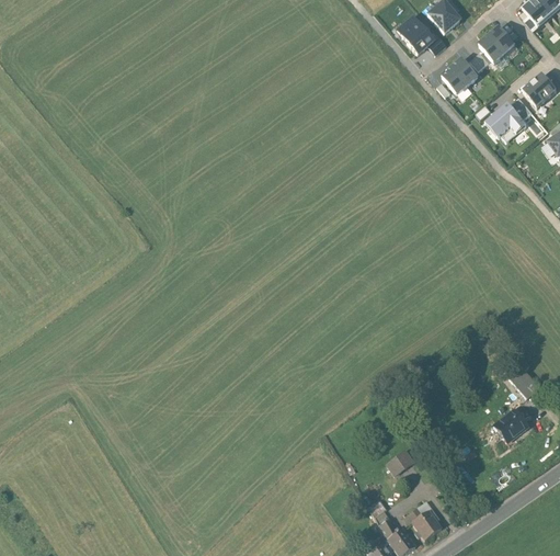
[(429,12),(445,32),(460,19),(455,11),(445,0),(443,0),(429,12)]
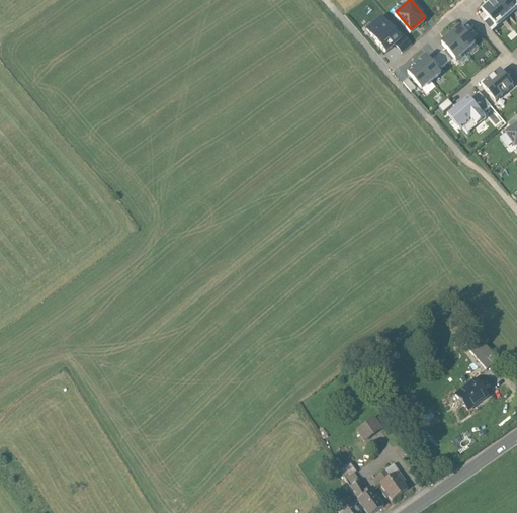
[(411,0),(420,10),(424,7),(418,0),(411,0)]
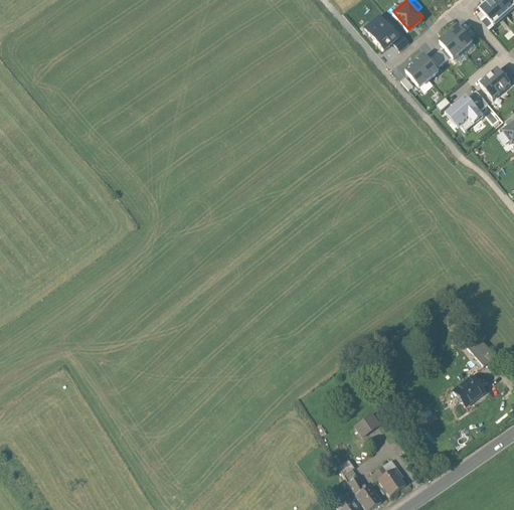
[(494,23),(507,12),(497,0),(487,0),(480,6),(486,12),(494,23)]
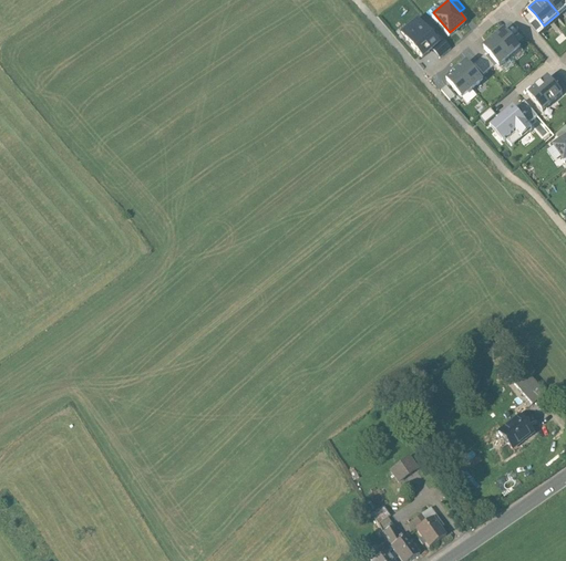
[(547,0),(558,13),(565,7),(565,0),(547,0)]
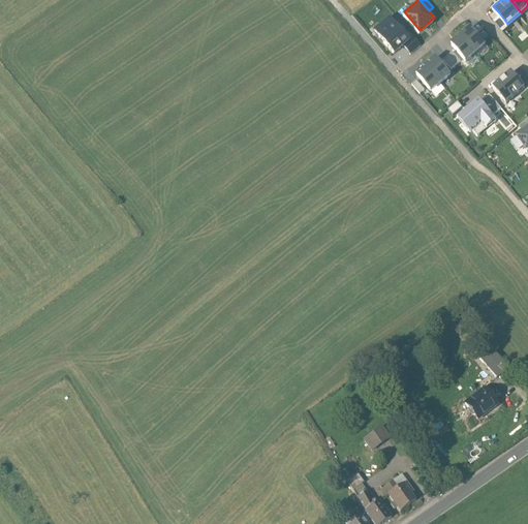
[(507,24),(499,12),(494,18),(503,28),(507,24)]
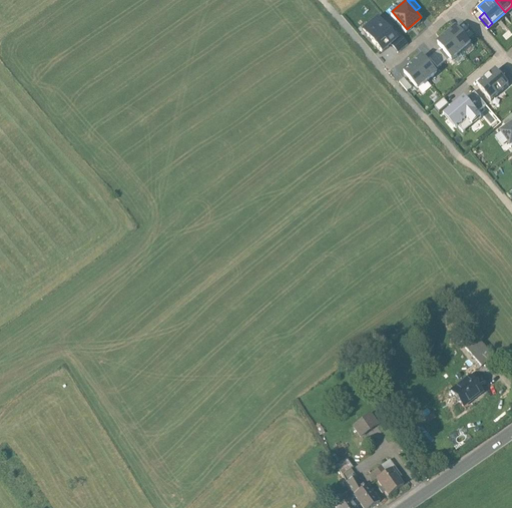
[(363,26),(382,48),(392,41),(397,36),(392,31),(378,14),(363,26)]
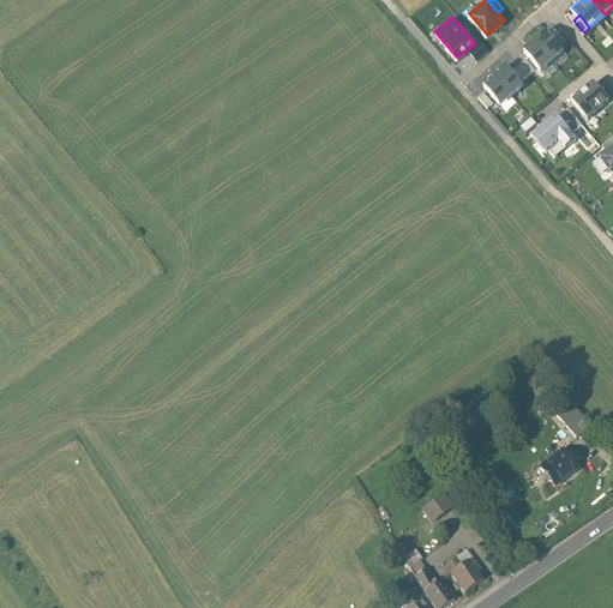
[(564,42),(569,37),(556,22),(551,26),(564,42)]
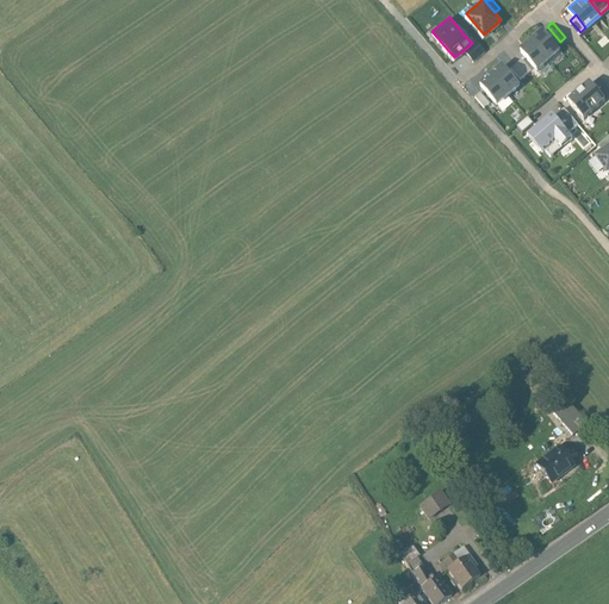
[(533,37),(550,57),(561,48),(545,27),(533,37)]
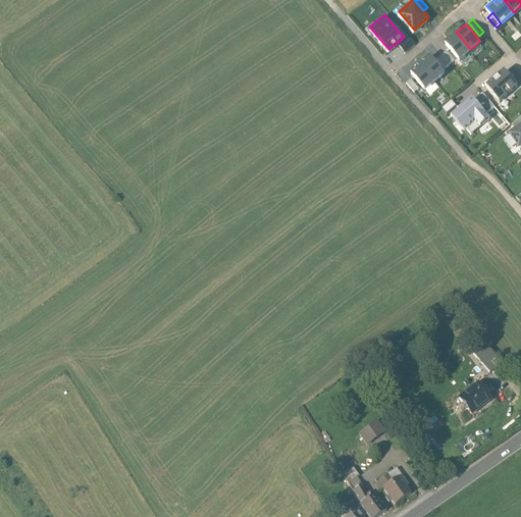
[(404,28),(399,32),(404,37),(399,42),(406,50),(415,41),(404,28)]
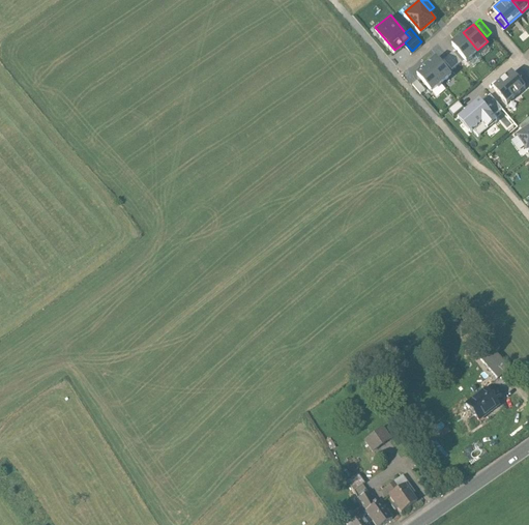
[(453,41),(468,58),(477,50),(463,32),(453,41)]
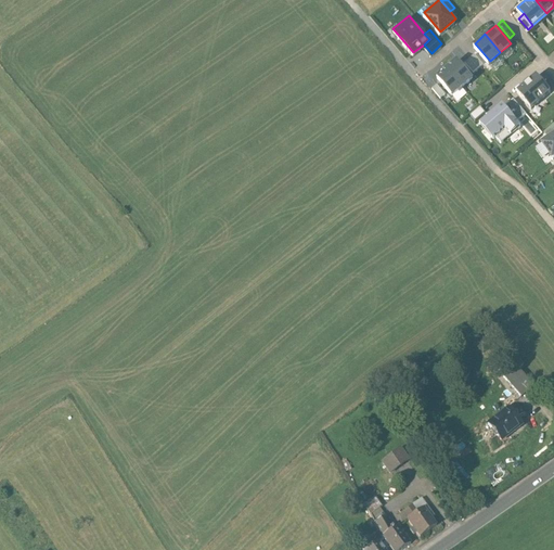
[(479,64),(484,60),(476,50),(471,54),(479,64)]
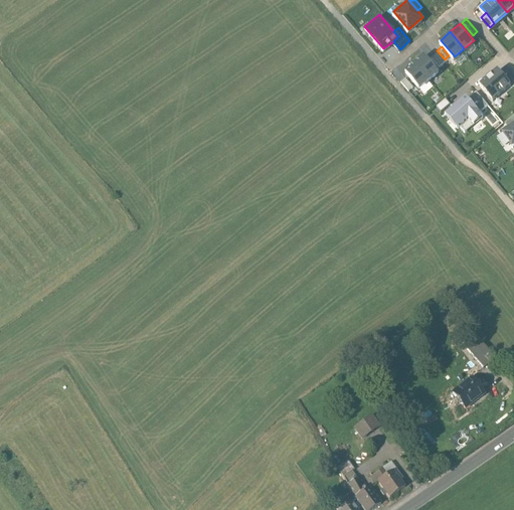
[(415,60),(430,77),(440,68),(425,52),(415,60)]
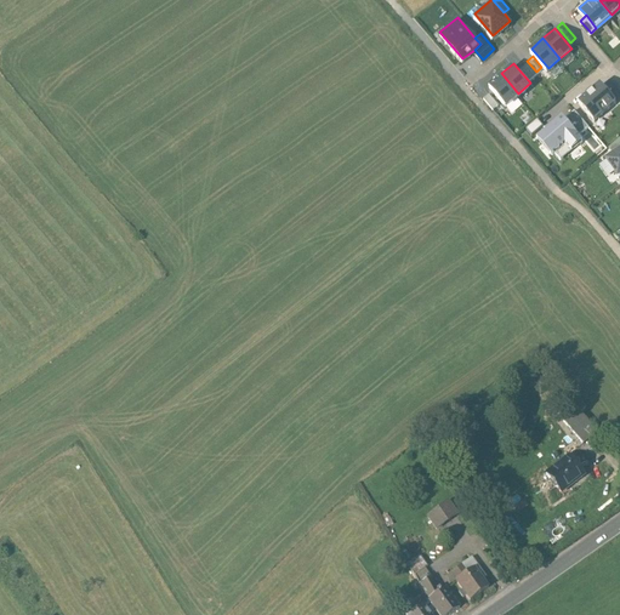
[(490,84),(507,103),(518,94),(501,73),(490,84)]
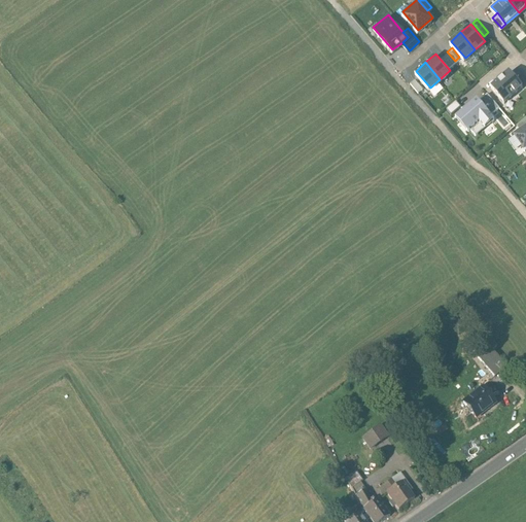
[(513,71),(523,82),(525,79),(525,74),(519,66),(513,71)]
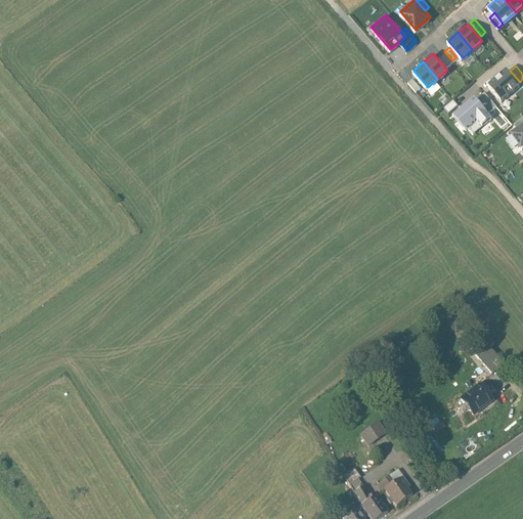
[(489,84),(503,99),(521,83),(520,82),(510,71),(508,68),(489,84)]
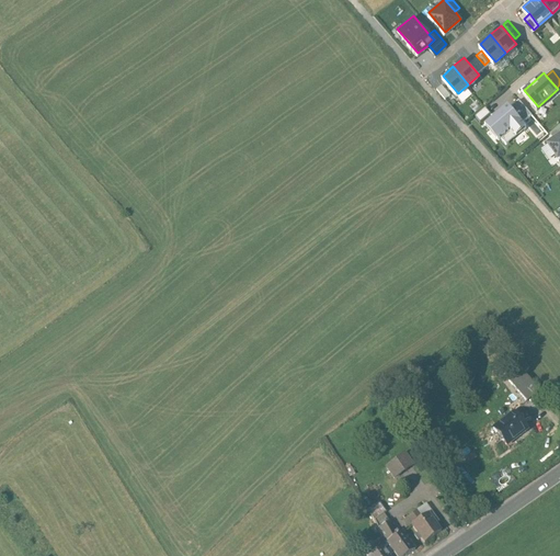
[(520,95),(511,104),(523,118),(533,111),(520,95)]
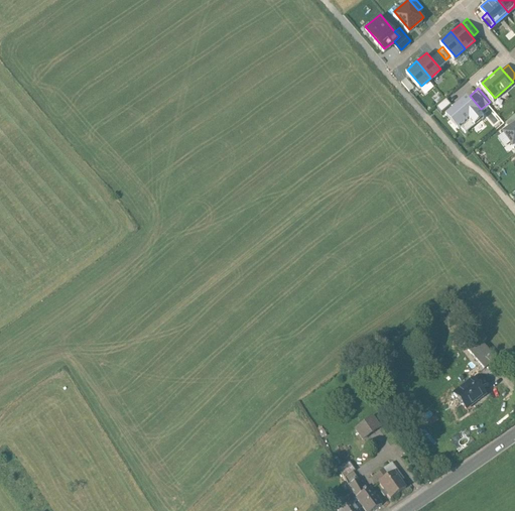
[(468,94),(446,112),(459,125),(461,124),(466,130),(475,122),(485,114),(481,109),(470,96),(468,94)]
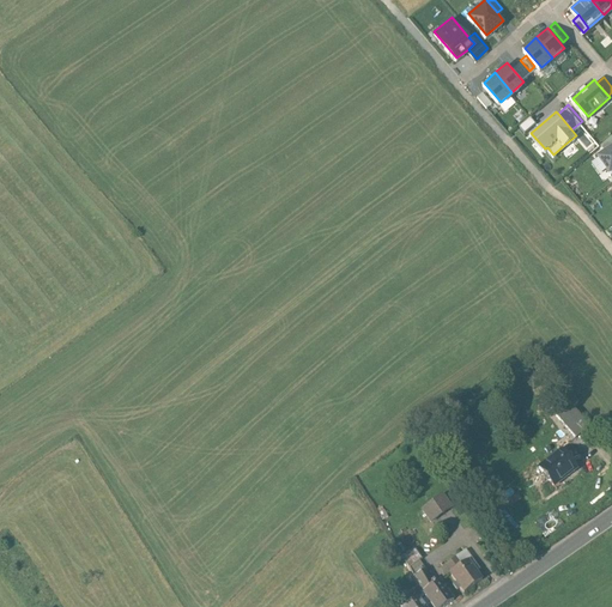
[(609,164),(611,168),(611,145),(607,149),(600,153),(605,158),(604,159),(607,165),(609,164)]
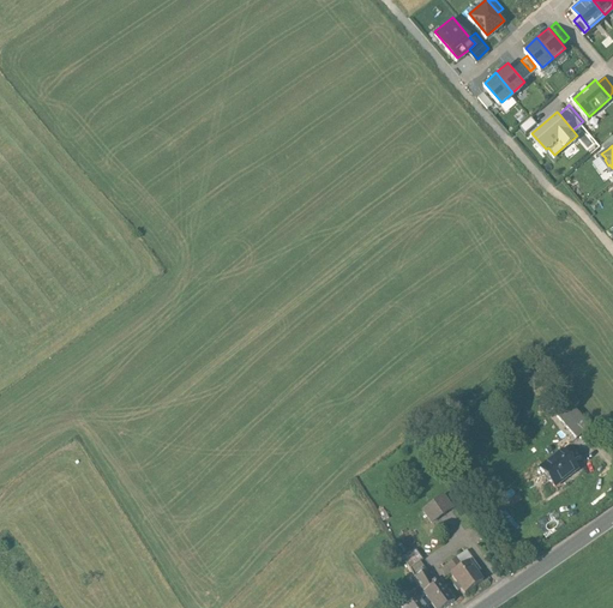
[(594,420),(570,395),(556,408),(578,433),(594,420)]
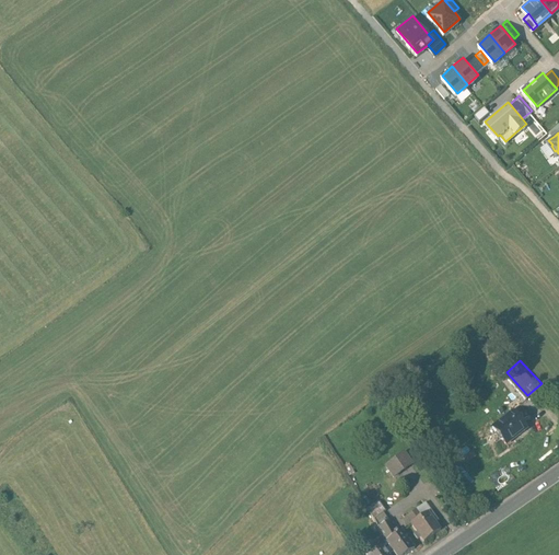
[(530,425),(515,405),(493,420),(508,441),(530,425)]
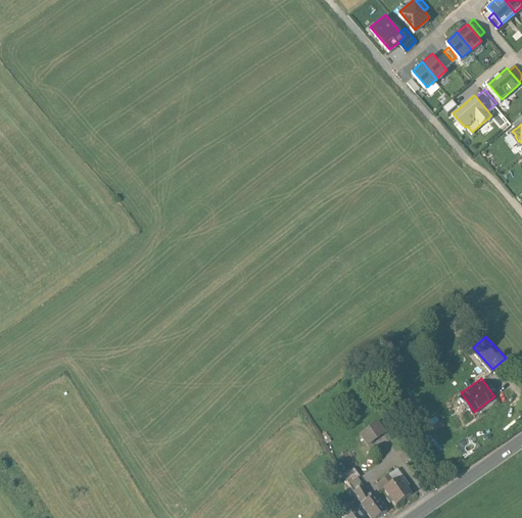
[(361,428),(369,441),(388,430),(381,417),(361,428)]
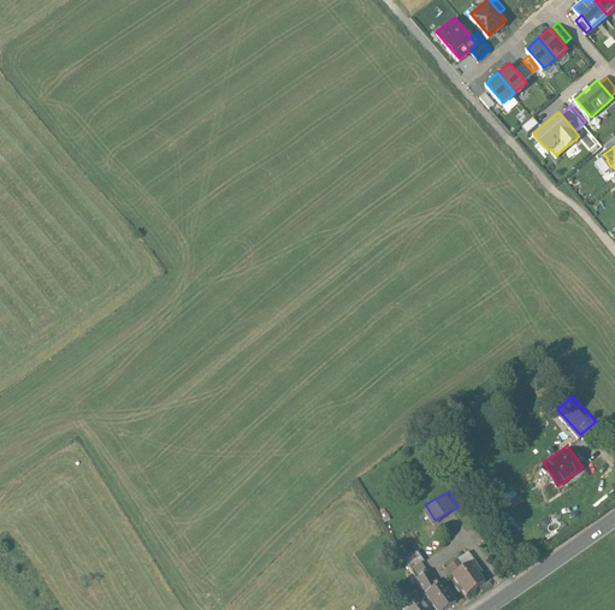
[(472,557),(454,572),(468,591),(488,578),(472,557)]
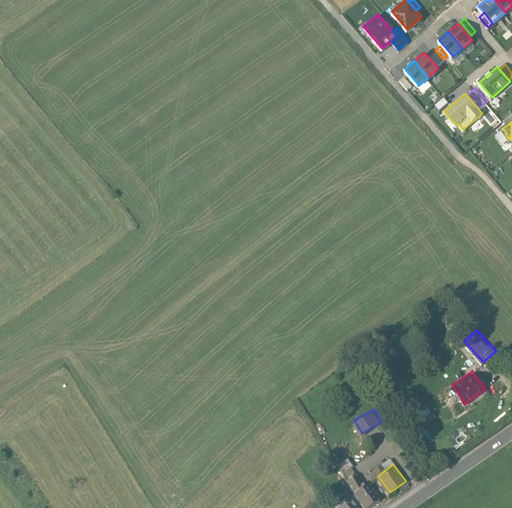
[(356,474),(348,480),(355,490),(354,491),(365,507),(367,507),(381,498),(368,480),(364,484),(356,474)]
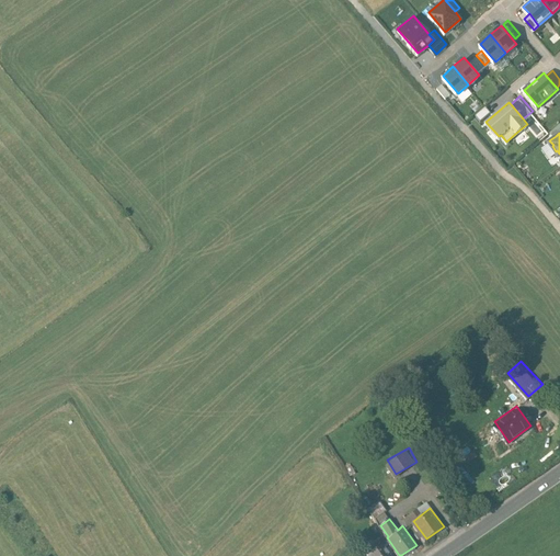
[(392,555),(384,543),(368,554),(369,555),(392,555)]
